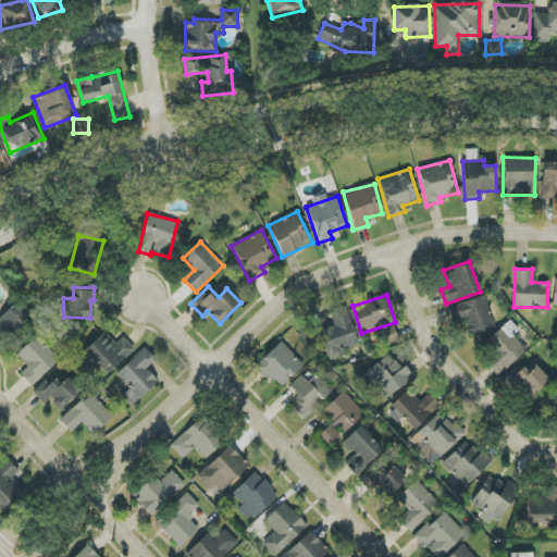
[(494,329),(485,296),(448,307),(453,325),(466,322),(469,335),(494,329)]
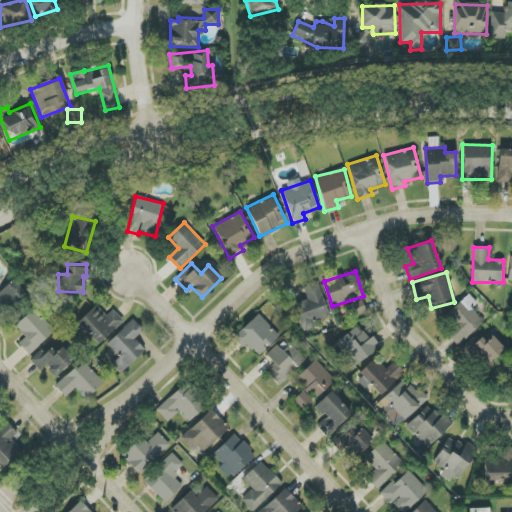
[(0,313),(3,316),(24,293),(11,280),(0,291),(0,313)]
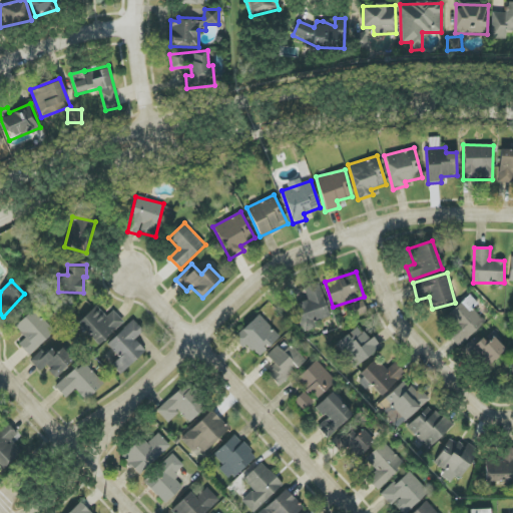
[(330,317),(320,284),(304,289),(308,301),(294,305),(303,333),(316,329),(314,322),(330,317)]
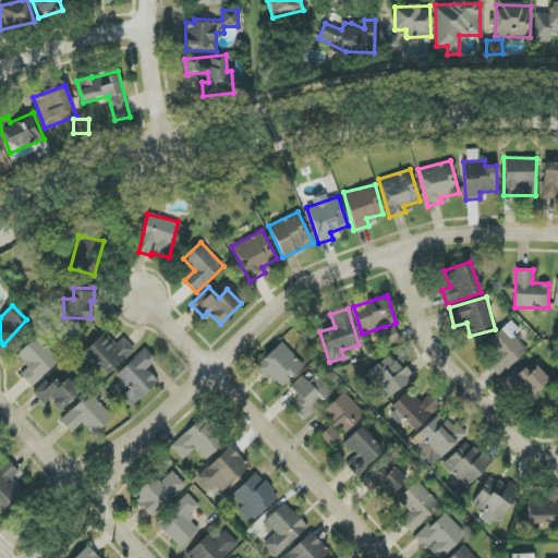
[(528,350),(513,336),(519,330),(510,320),(485,344),(498,359),(489,367),(499,377),(528,350)]
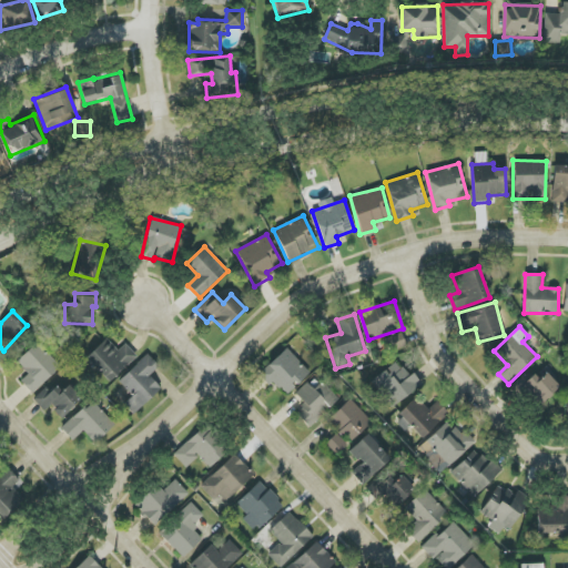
[(393,353),(406,347),(402,334),(388,338),(393,353)]
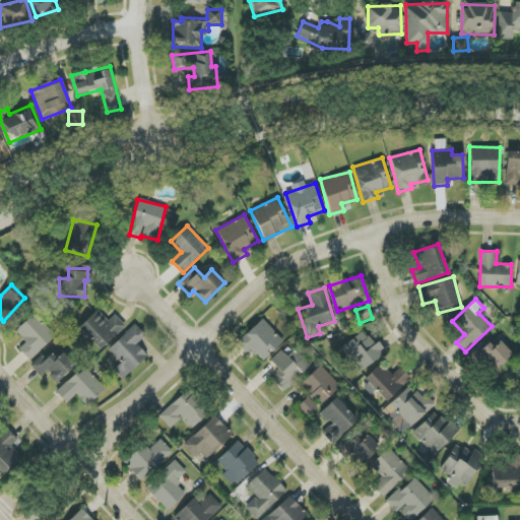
[(108,321),(98,310),(78,328),(100,350),(126,326),(115,315),(108,321)]
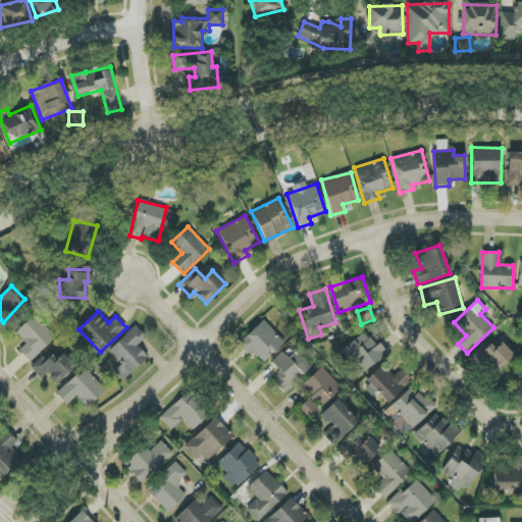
[(15,333),(25,344),(18,351),(31,363),(55,336),(33,315),(15,333)]
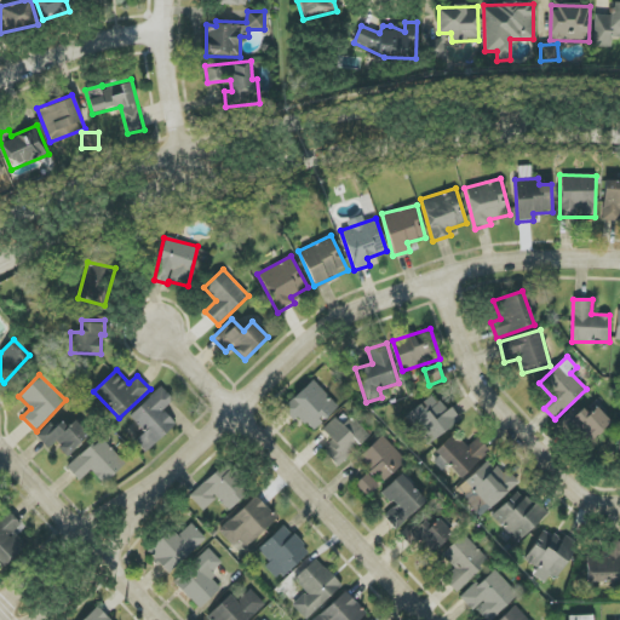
[(293,422),(298,417),(313,431),(338,407),(314,380),(282,408),(293,422)]
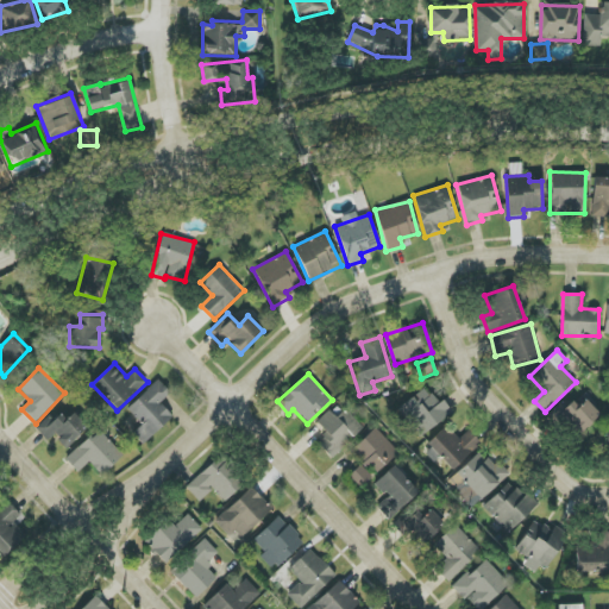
[(173,416),(159,403),(170,393),(158,380),(127,409),(142,425),(133,434),(144,445),(173,416)]
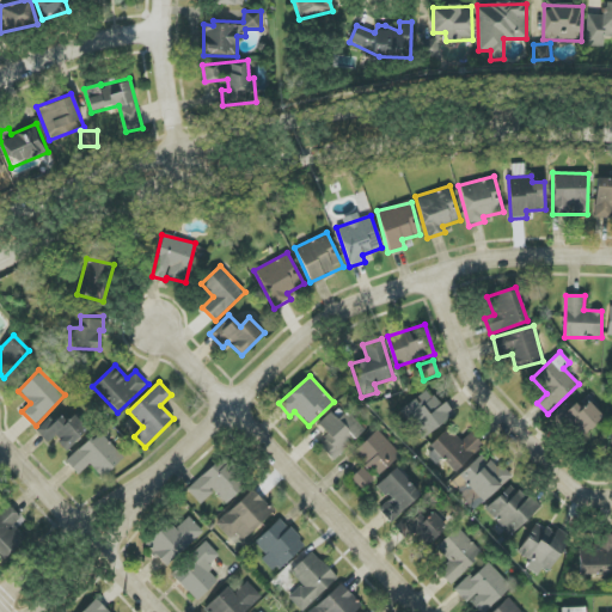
[(401,408),(420,439),(456,416),(446,402),(439,407),(429,391),(401,408)]
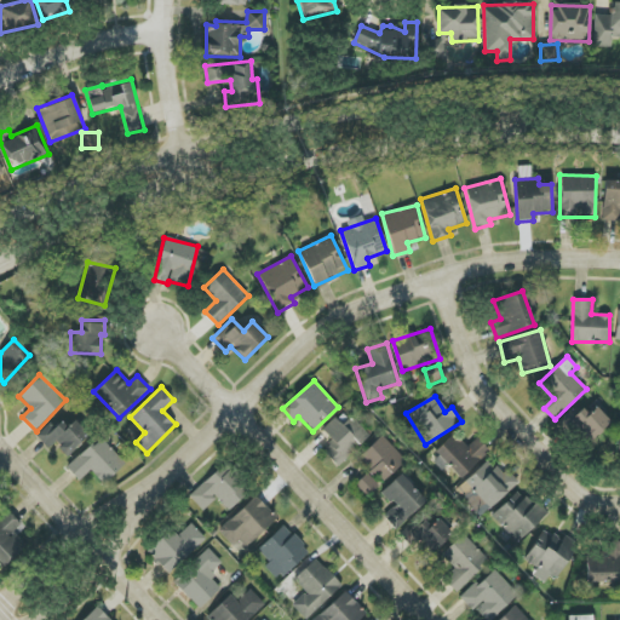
[(570,420),(592,441),(610,422),(596,408),(590,414),(583,408),(570,420)]
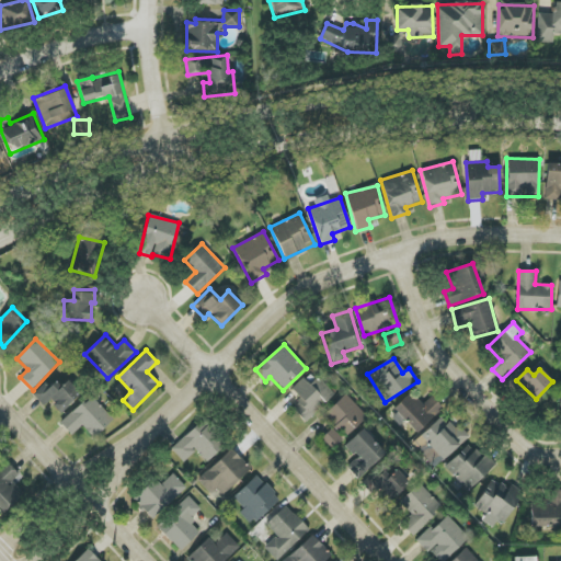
[(293,390),(301,399),(295,404),(307,418),(333,393),(312,371),(293,390)]
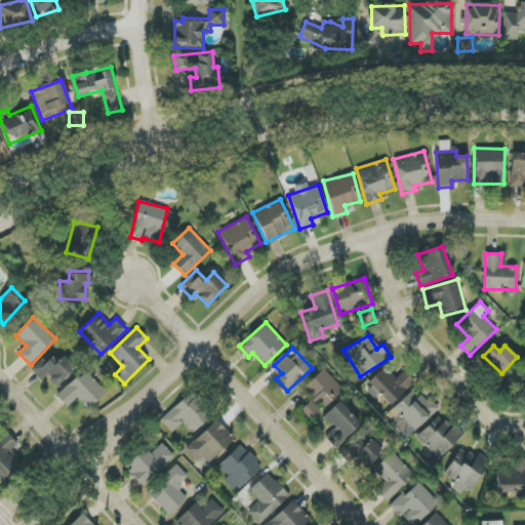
[(48,375),(54,385),(75,372),(65,356),(55,362),(51,356),(32,368),(39,380),(48,375)]
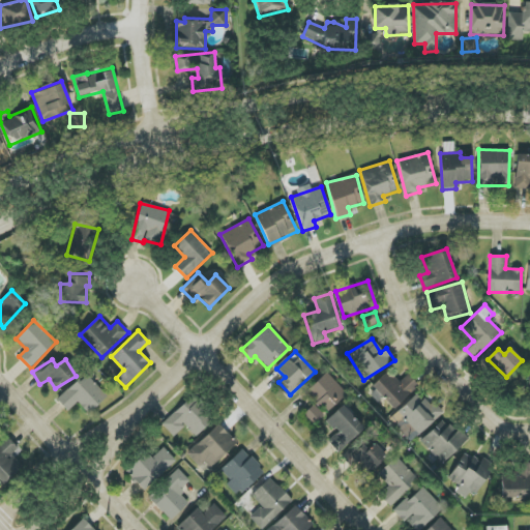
[(378,403),(382,399),(394,410),(418,385),(408,375),(400,383),(388,372),(367,393),(378,403)]
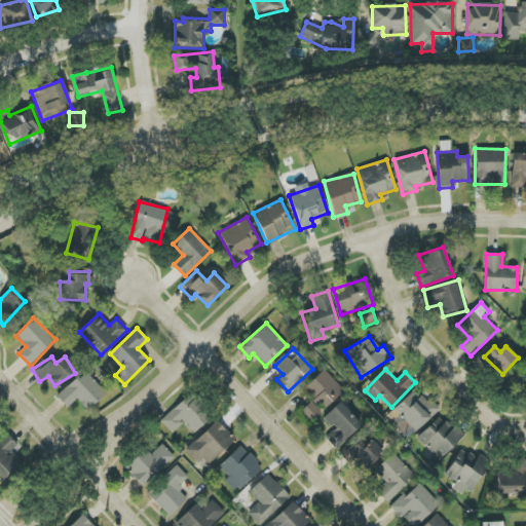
[(325,410),(344,391),(325,370),(304,388),(325,410)]
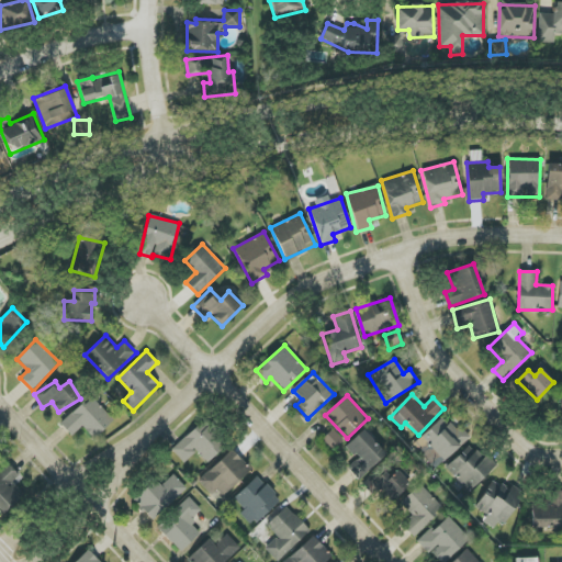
[(71,437),(82,427),(94,439),(114,420),(91,396),(60,425),(71,437)]
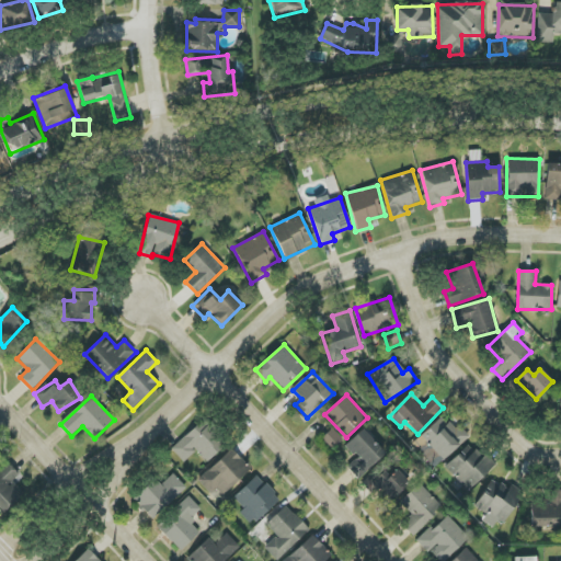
[(421,436),(444,460),(469,436),(454,420),(448,425),(441,418),(421,436)]
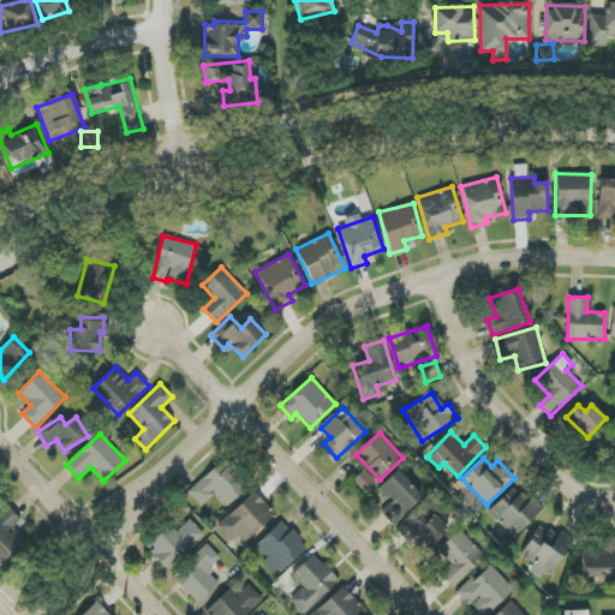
[(227,507),(248,485),(221,460),(189,494),(202,507),(214,495),(227,507)]
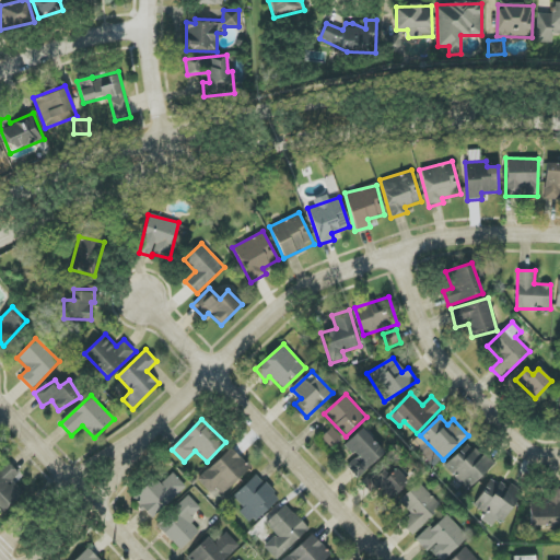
[(342,438),(331,428),(321,439),(333,448),(342,438)]
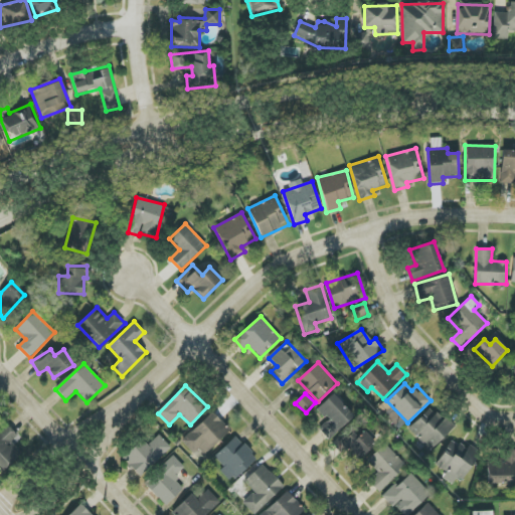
[(330,441),(354,415),(332,394),(317,410),(328,419),(319,430),(330,441)]
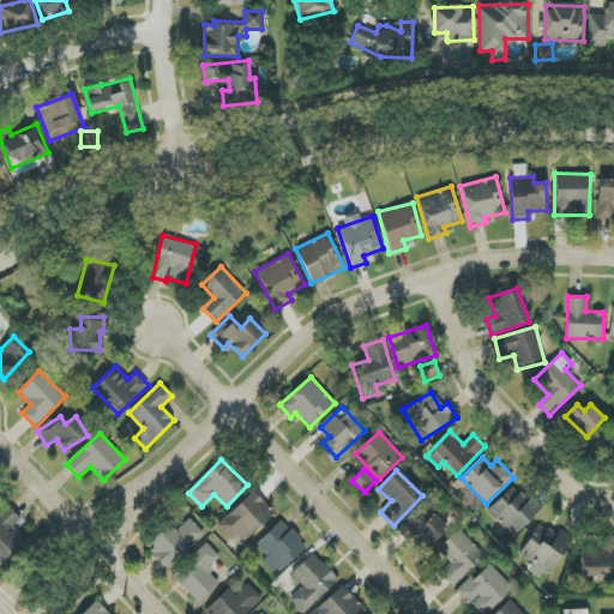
[(541,511),(516,485),(487,511),(512,537),(541,511)]
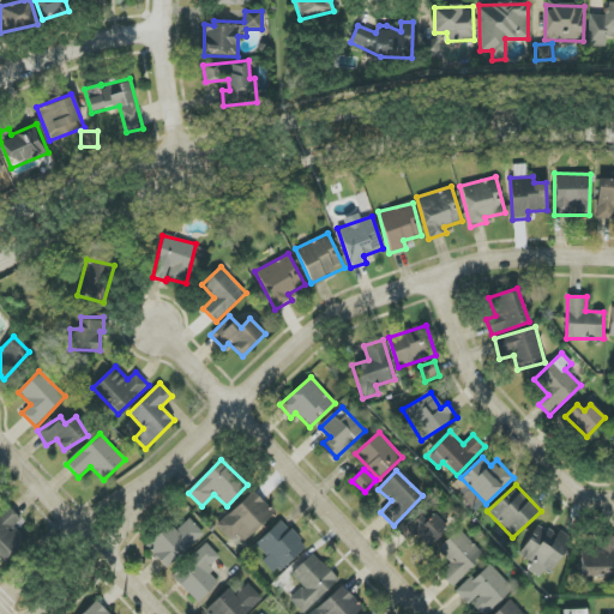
[(245,543),(275,512),(252,491),(217,528),(232,541),(236,536),(245,543)]
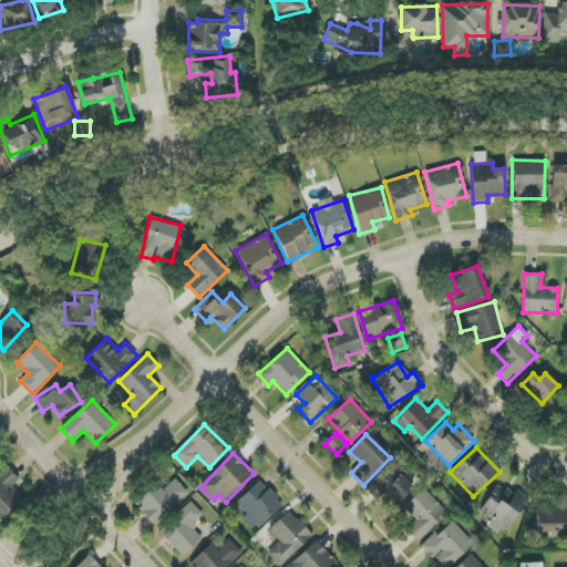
[(20,480),(9,468),(0,476),(0,513),(4,518),(24,500),(12,486),(20,480)]
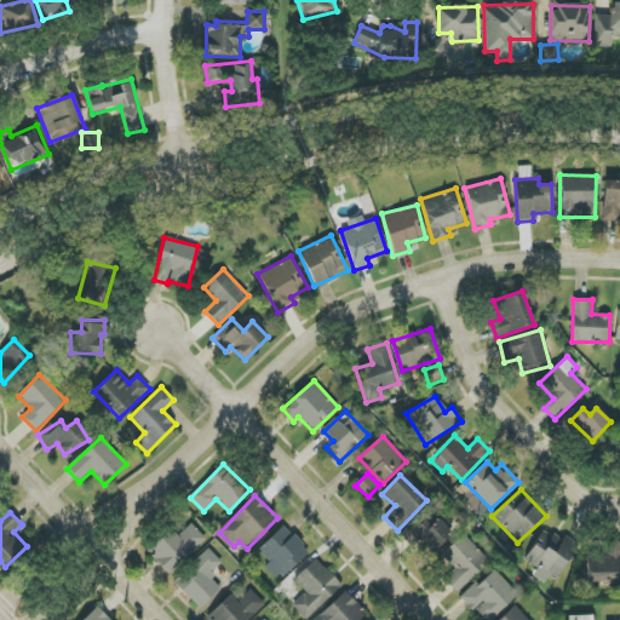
[(409,526),(400,535),(414,549),(418,544),(430,556),(453,533),(438,520),(431,527),(424,520),(414,530),(409,526)]
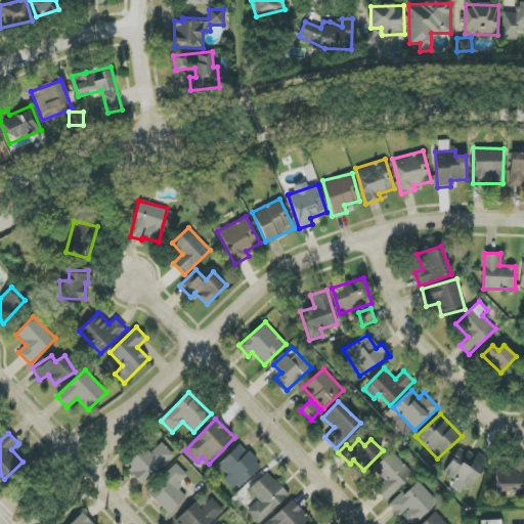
[(142,486),(174,456),(162,442),(149,453),(144,447),(124,466),(142,486)]
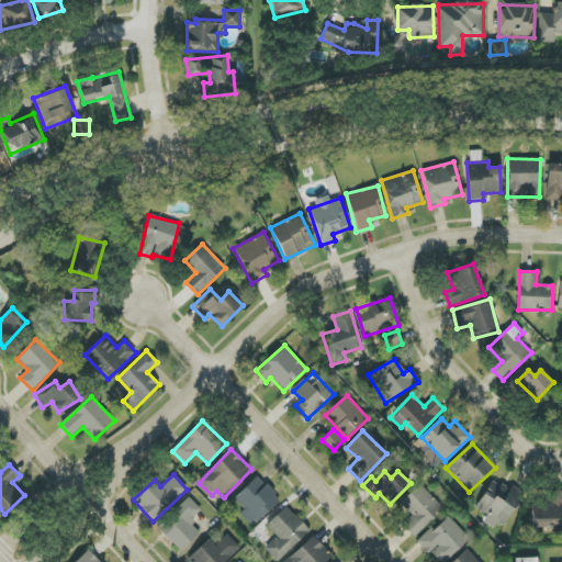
[(280,501),(257,476),(234,498),(245,510),(240,514),(253,527),(280,501)]
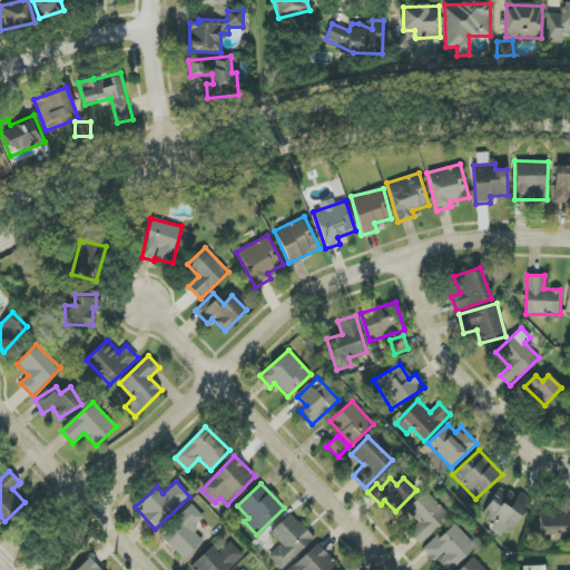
[(529,499),(519,492),(516,497),(499,487),(482,516),(494,522),(490,529),(505,539),(529,499)]
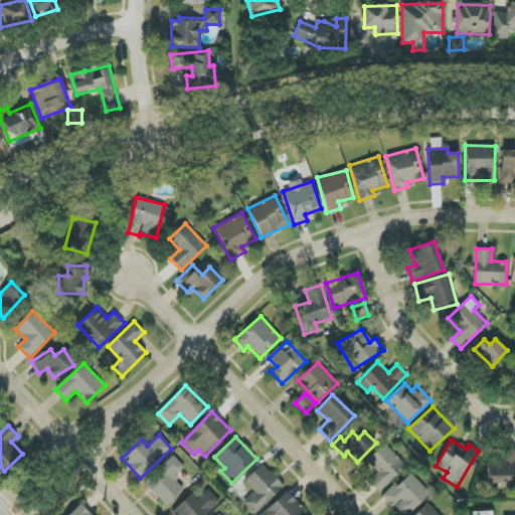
[(377,473),(368,481),(378,492),(406,466),(385,444),(367,461),(377,473)]
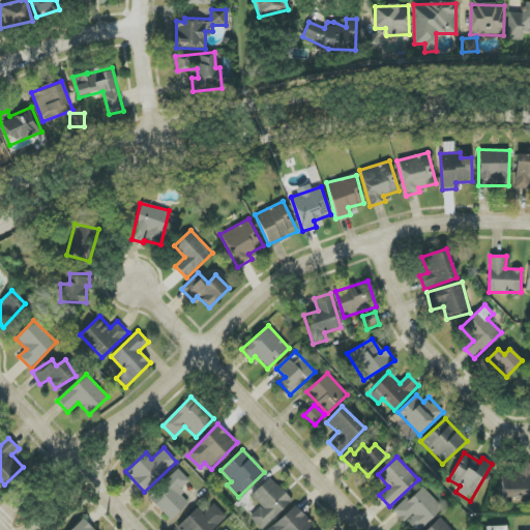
[(529,498),(529,463),(516,463),(516,471),(502,471),(501,497),(529,498)]
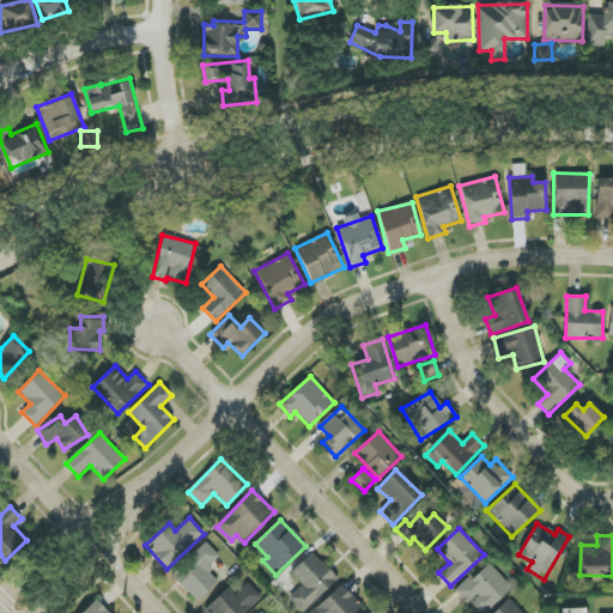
[(219,581),(208,568),(219,557),(207,542),(173,576),(196,602),(219,581)]
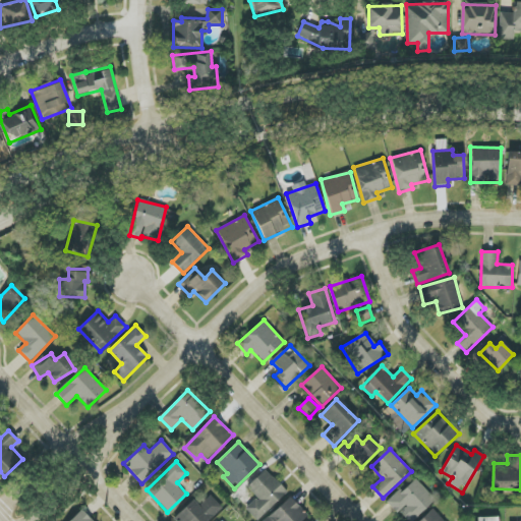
[(247,487),(257,497),(245,510),(256,520),(257,520),(287,491),(265,470),(247,487)]
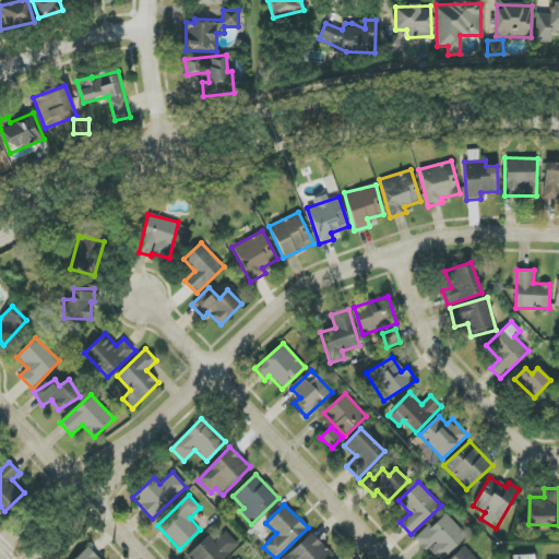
[(429,524),(415,538),(435,558),(442,558),(467,536),(445,514),(432,527),(429,524)]
